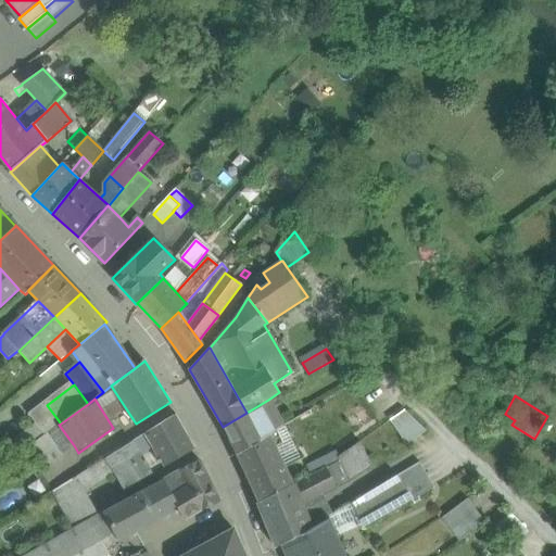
[(268,400),(247,413),(223,427),(238,454),(269,434),(283,427),(268,400)]
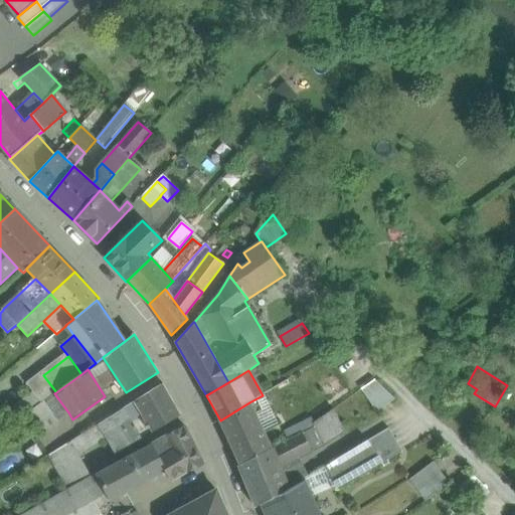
[(40,372),(26,383),(33,392),(33,391),(41,402),(42,401),(54,393),(56,392),(43,375),(40,372)]
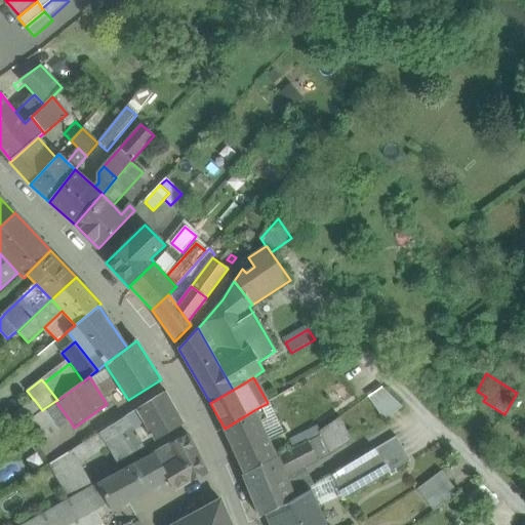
[(400,405),(381,388),(368,397),(382,417),(400,405)]
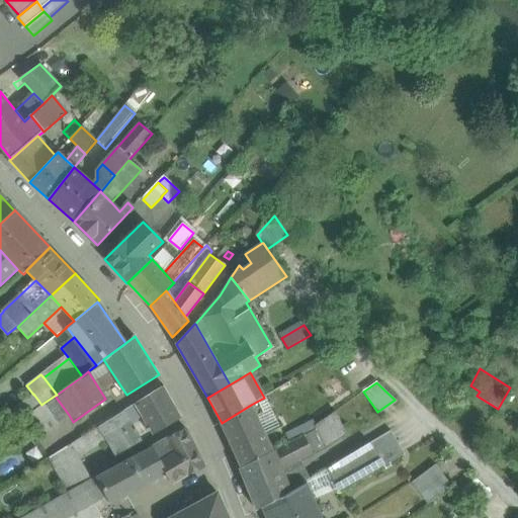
[(164,386),(135,404),(143,418),(153,435),(176,421),(177,421),(182,418),(164,386)]
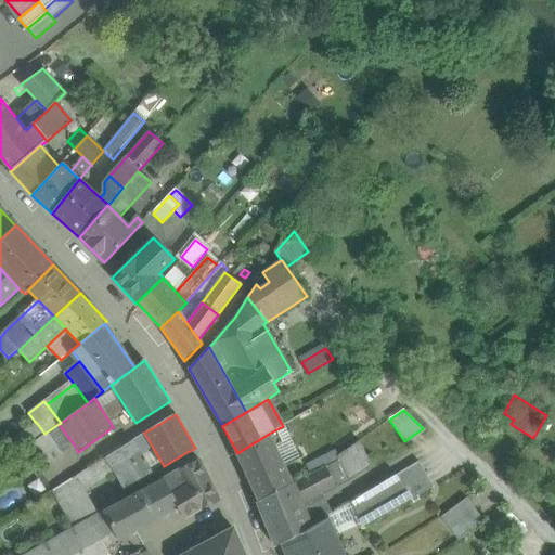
[(36,423),(8,443),(16,455),(25,450),(44,434),(36,422),(36,423)]
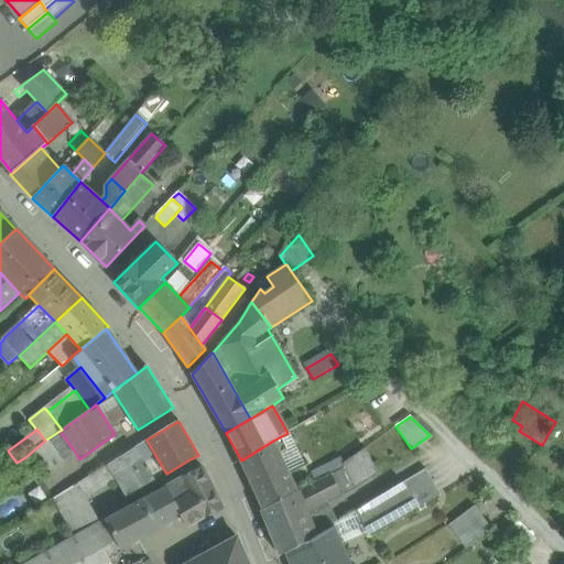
[(60,431),(46,440),(45,441),(25,457),(31,466),(39,477),(75,452),(60,431)]
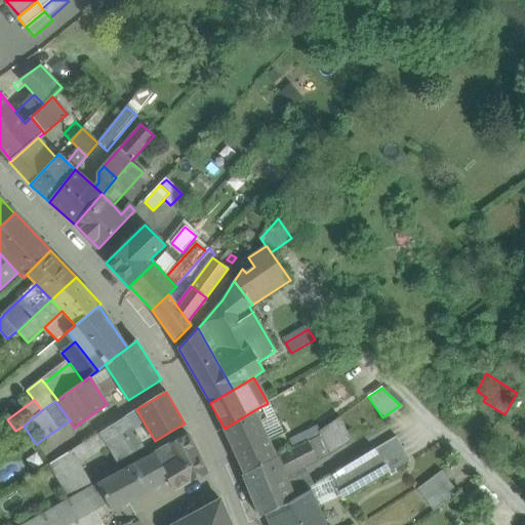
[(145,423),(136,409),(125,416),(133,431),(145,423)]
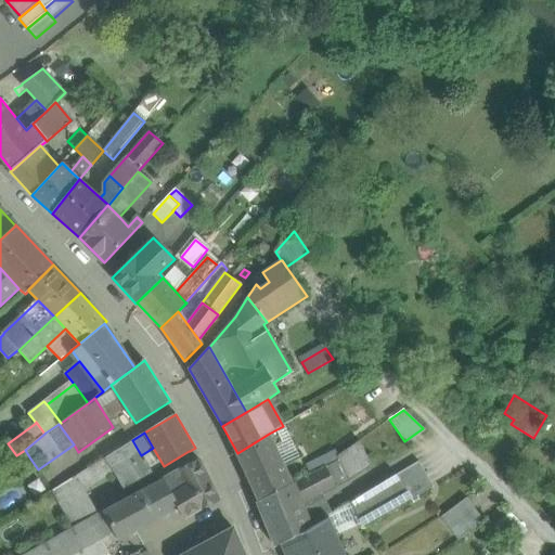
[(269,434),(237,453),(259,501),(293,483),(269,434)]
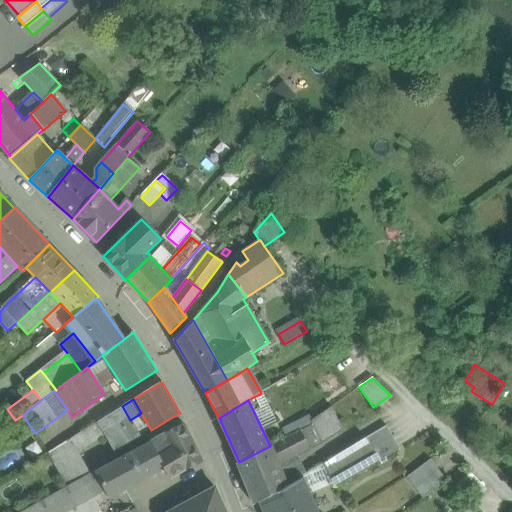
[(130,420),(122,406),(96,423),(104,436),(114,452),(140,436),(130,420)]
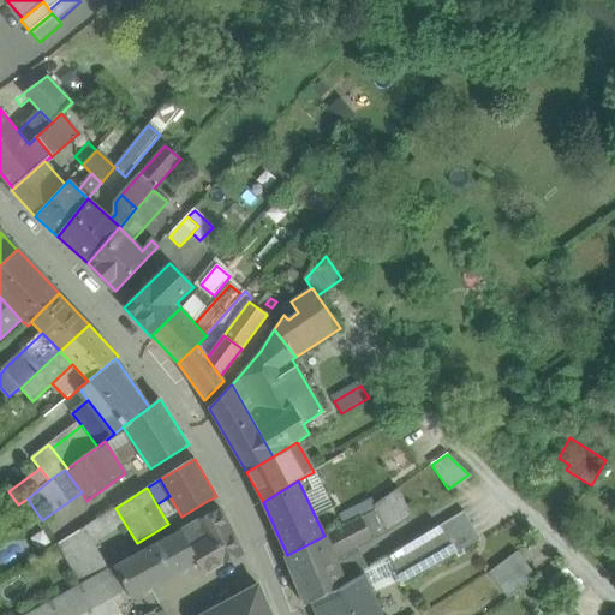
[(411,515),(398,489),(374,506),(375,511),(376,509),(387,531),(411,515)]
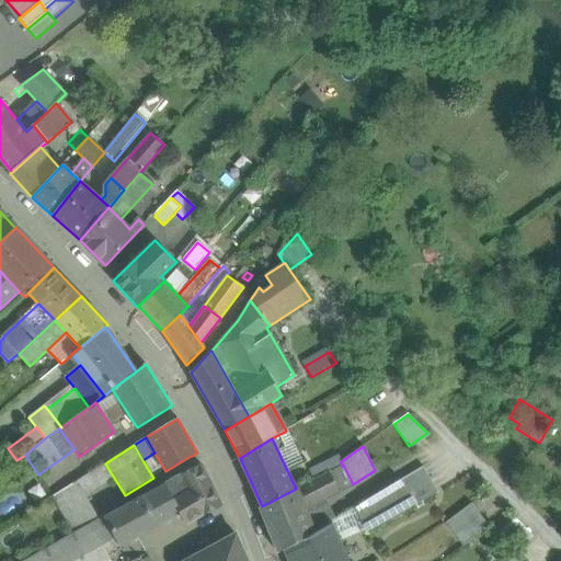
[(31,464),(25,455),(16,460),(23,469),(31,464)]
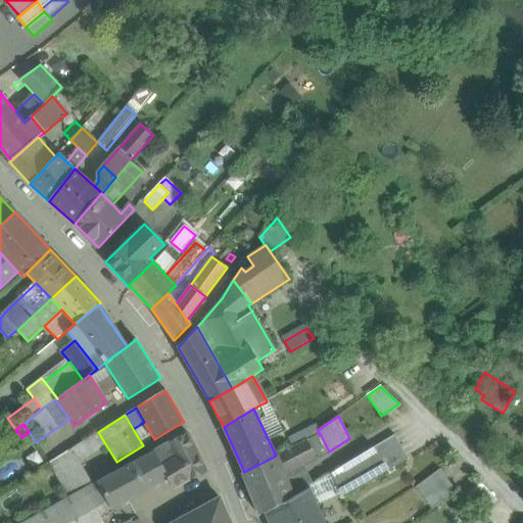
[(98,432),(72,448),(80,463),(106,445),(98,432)]
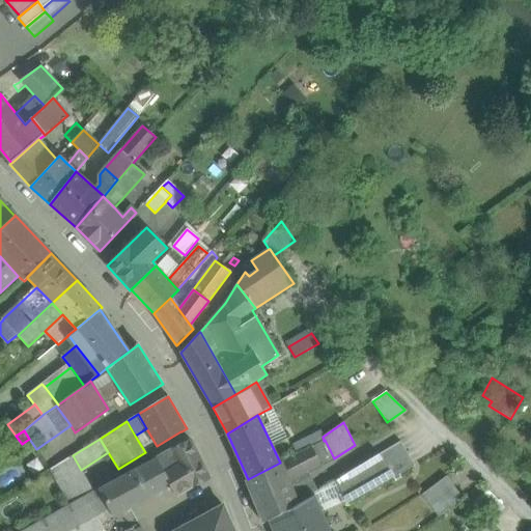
[(324,441),(311,447),(322,465),(334,458),(325,440),(324,441)]
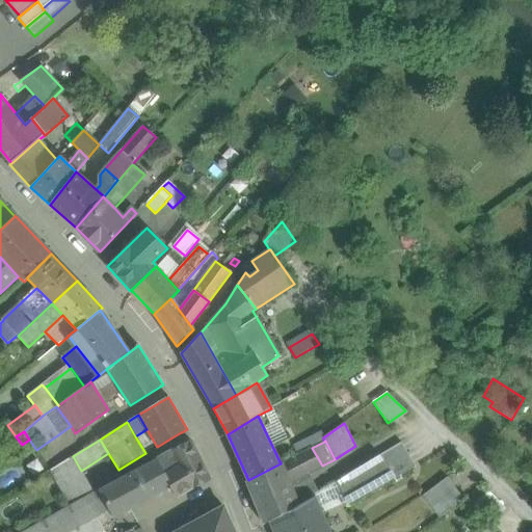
[(190,442),(128,475),(142,503),(171,487),(177,497),(209,479),(190,442)]
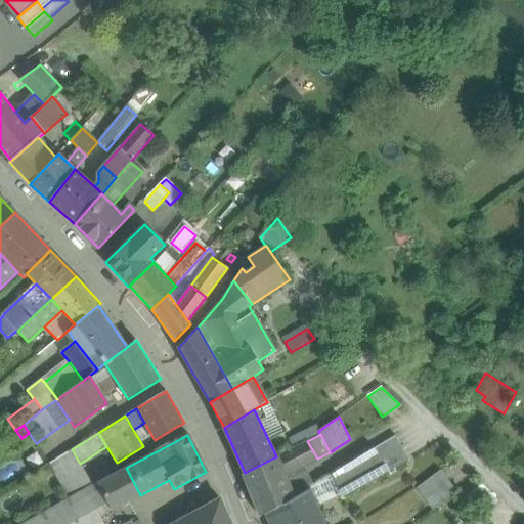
[(395,436),(375,448),(388,472),(409,460),(395,436)]
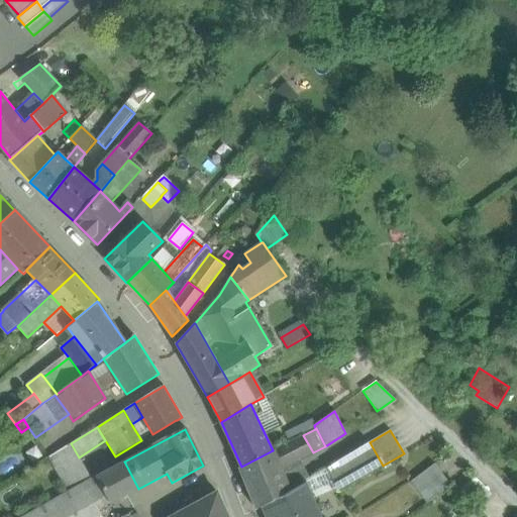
[(303,435),(275,449),(290,490),(306,481),(296,460),(313,452),(303,435)]
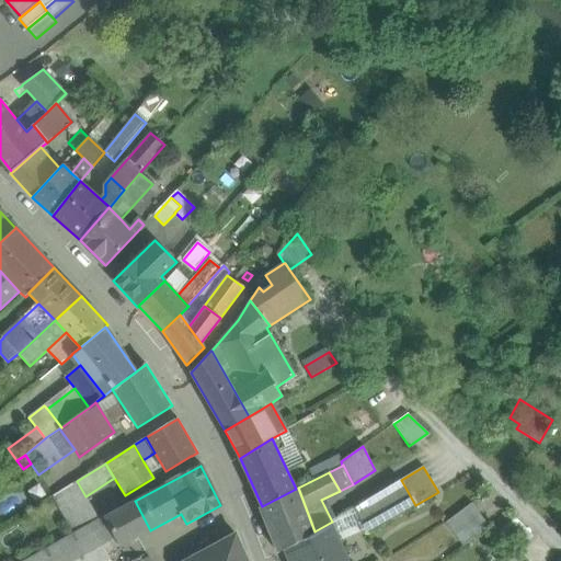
[(401,480),(354,508),(368,534),(415,505),(401,480)]
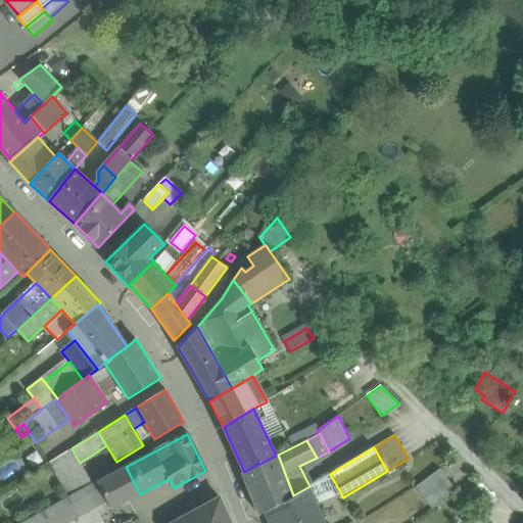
[(72,448),(49,463),(68,498),(92,485),(80,463),(72,448)]
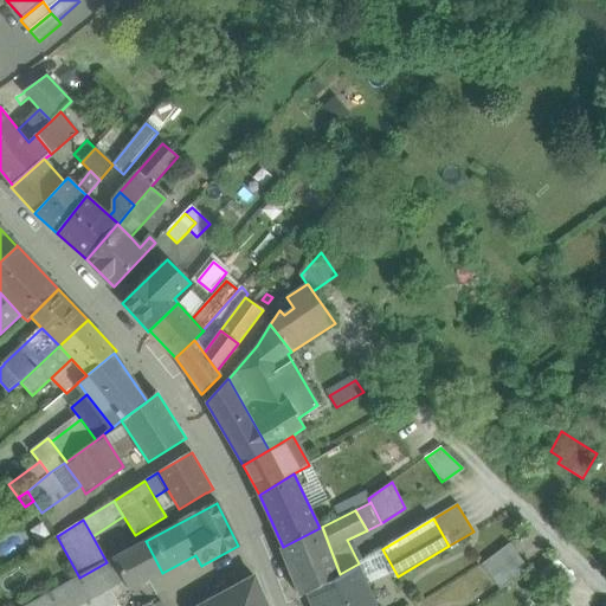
[(283,547),(281,548),(300,597),(340,574),(322,527),(283,547)]
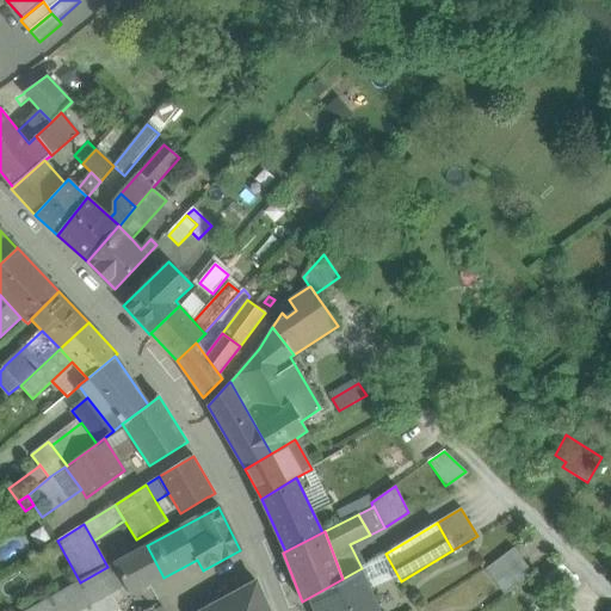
[(147,545),(113,563),(131,596),(149,585),(164,578),(147,545)]
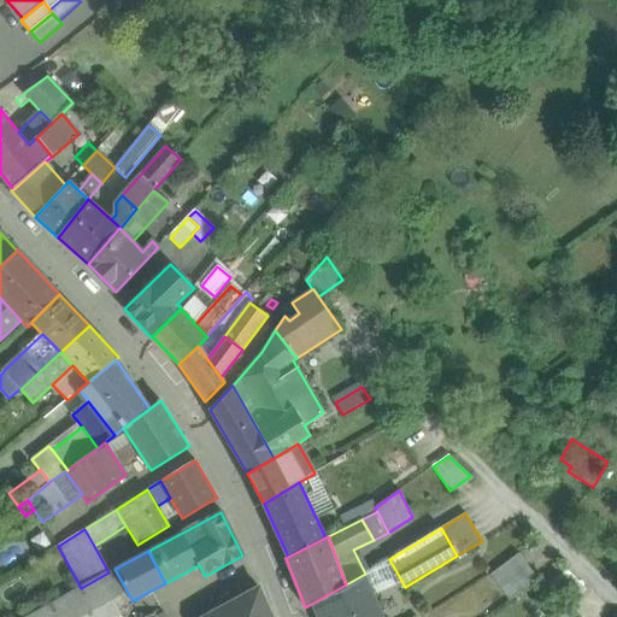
[(518,553),(489,575),(510,601),(539,580),(518,553)]
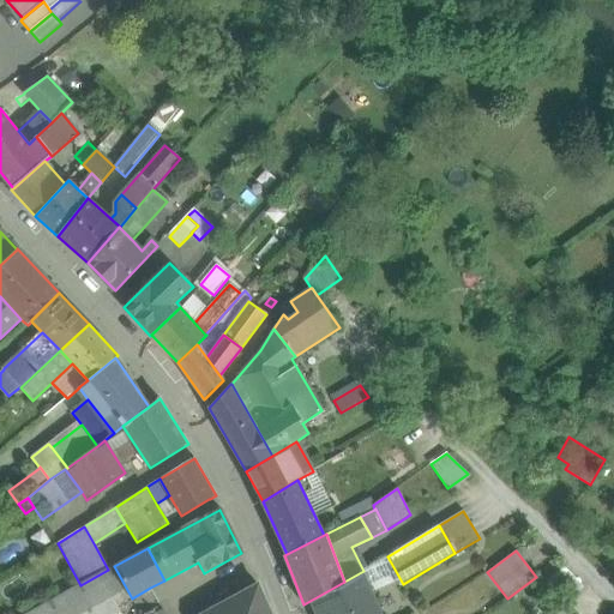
[(80,585),(29,613),(144,613),(160,606),(150,588),(132,599),(114,566),(108,570),(80,585)]
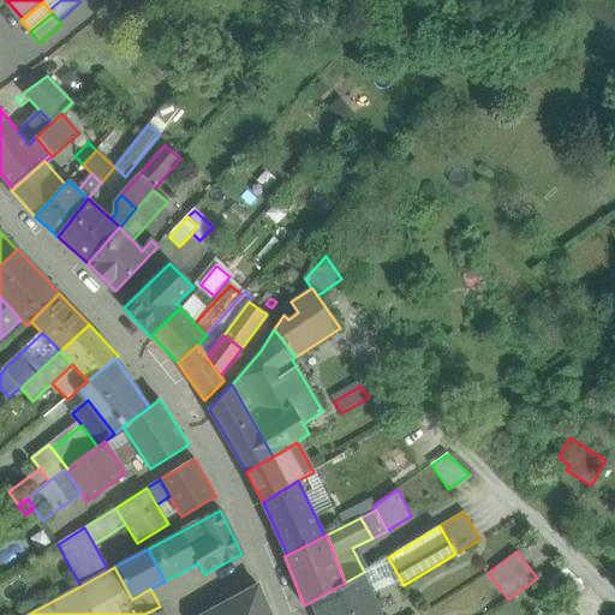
[(382,614),(364,574),(346,583),(345,583),(304,605),(311,603),(316,614),(382,614)]
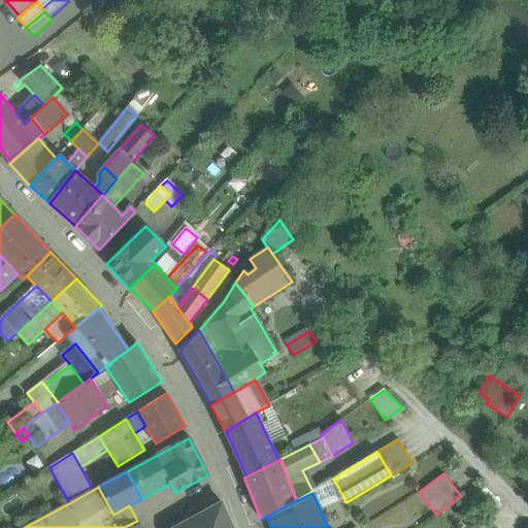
[(232,527),(222,502),(174,527),(232,527)]
